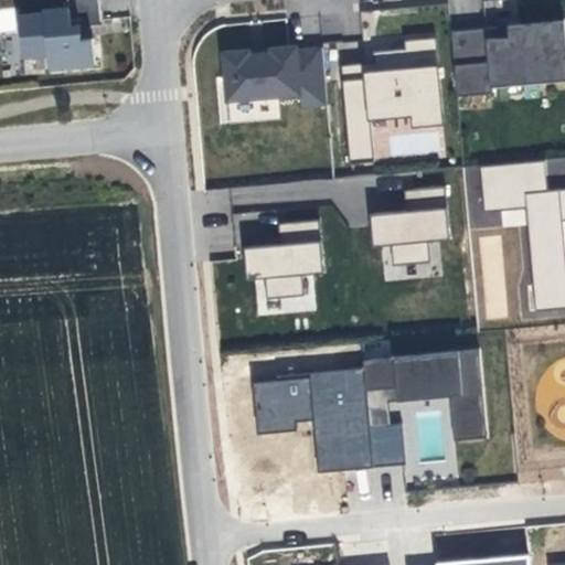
[(100,0),(66,0),(67,7),(44,9),(44,13),(20,16),(23,56),(48,54),(49,66),(94,62),(92,40),(81,41),(80,25),(103,23),(102,7),(100,0)]
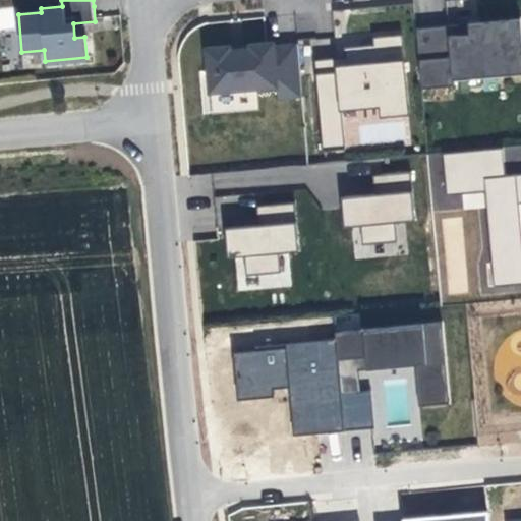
[(0,30),(15,29),(14,7),(0,8),(0,30)]
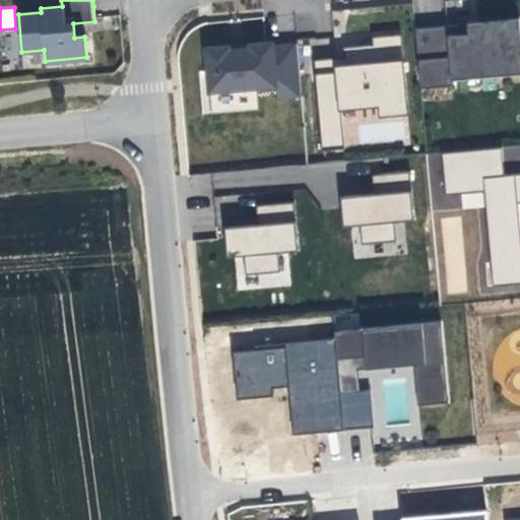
[(519,73),(519,30),(519,19),(415,28),(420,87),(453,85),(453,79),(506,75),(519,73)]
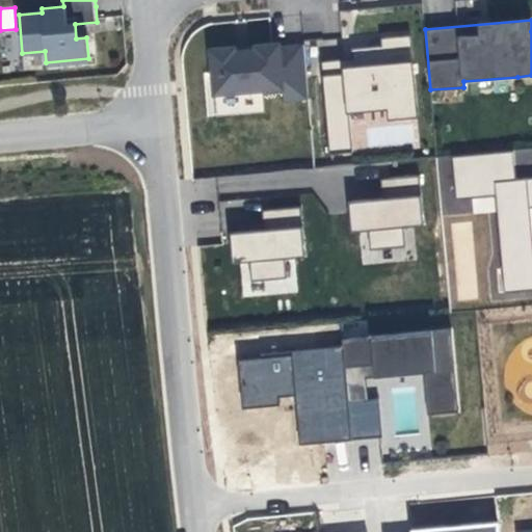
[(369,42),(352,44),(353,56),(320,60),(322,75),(329,154),(353,152),(349,110),(388,106),(389,116),(417,114),(409,35),(382,37),(382,40),(369,42)]
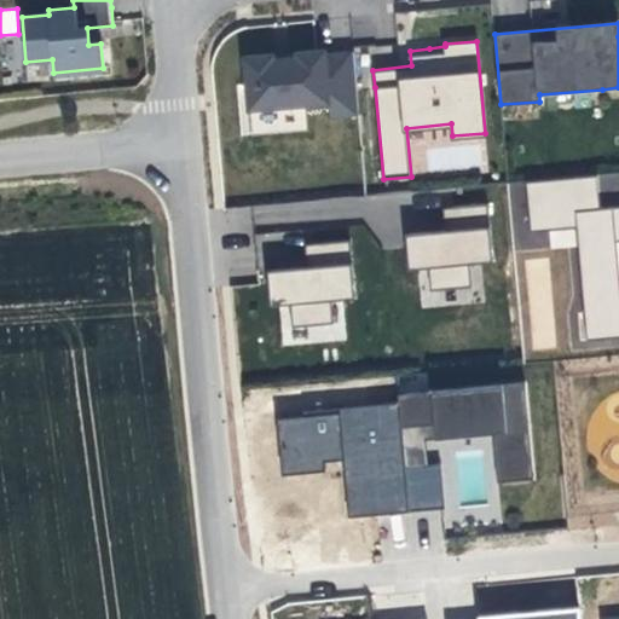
[(359,114),(353,52),(327,55),(327,50),(295,52),(283,53),(275,55),(247,57),(252,109),(331,100),(333,116),(359,114)]
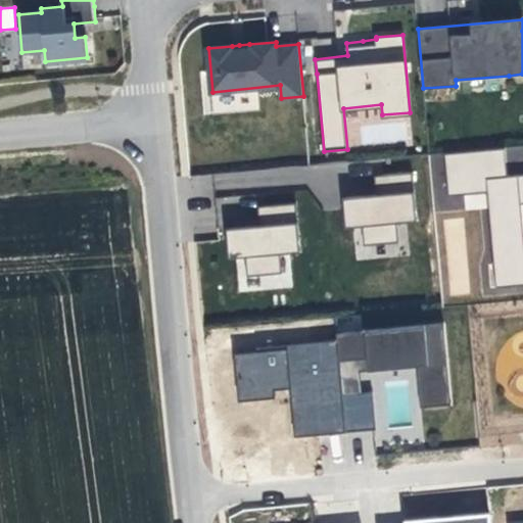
[(522,175),(508,177),(505,148),(444,154),(448,196),(486,192),(495,288),(522,285),(522,235),(520,204),(522,203),(522,175)]
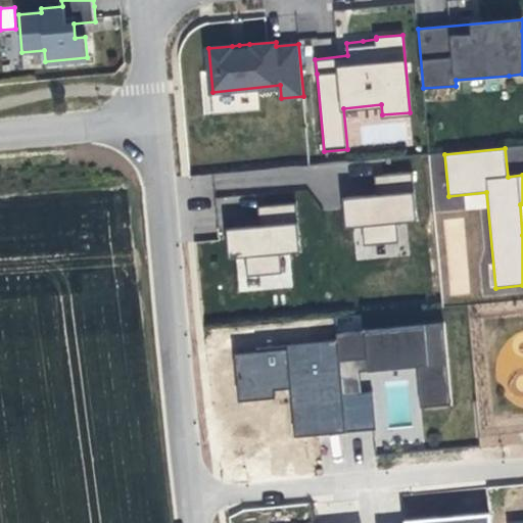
[(383,177),(377,178),(378,196),(343,198),(345,229),(363,227),(364,245),(398,242),(396,221),(416,220),(412,175),(383,177)]
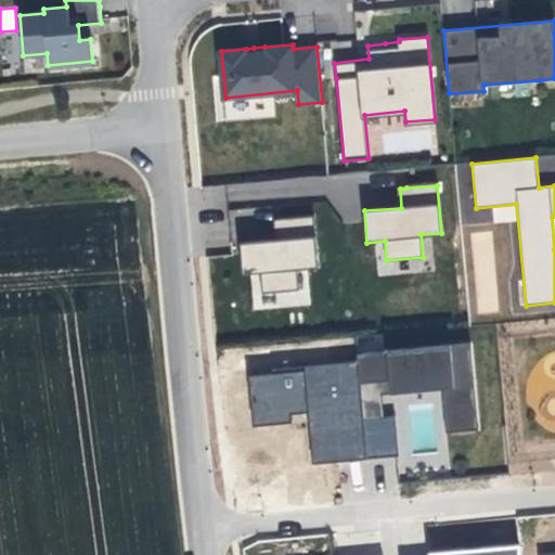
[(283,219),(276,220),(279,239),(241,242),(244,273),(261,272),(263,292),(300,288),(298,266),(318,263),(313,217),(283,219)]
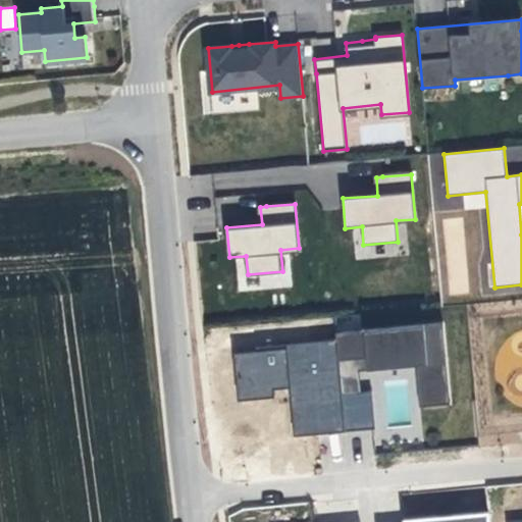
[(441,322),(335,332),(335,340),(345,431),(375,428),(371,392),(361,392),(359,370),(415,365),(419,406),(450,404),(441,322)]
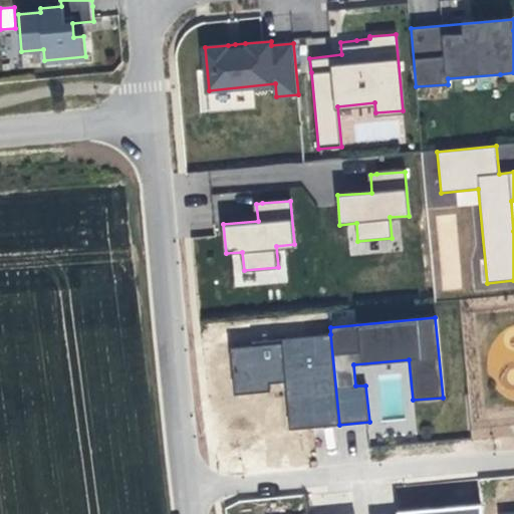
[(253,345),(229,347),(234,395),(269,390),(269,382),(285,381),(290,430),(339,425),(330,334),(253,341),(253,345)]
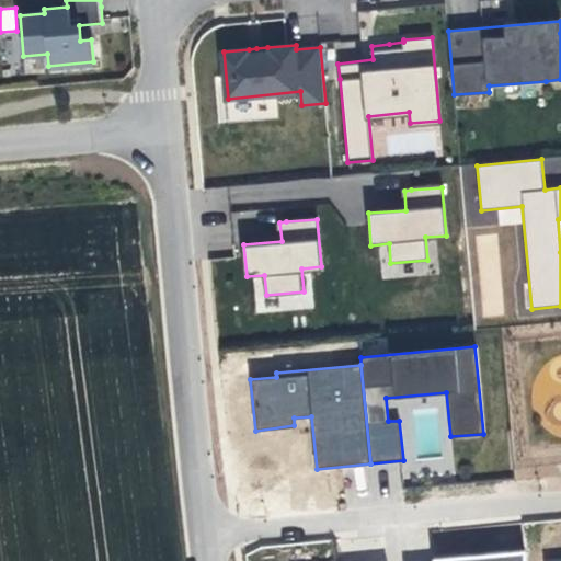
[(434,560),(525,560),(525,550),(434,557),(434,560)]
